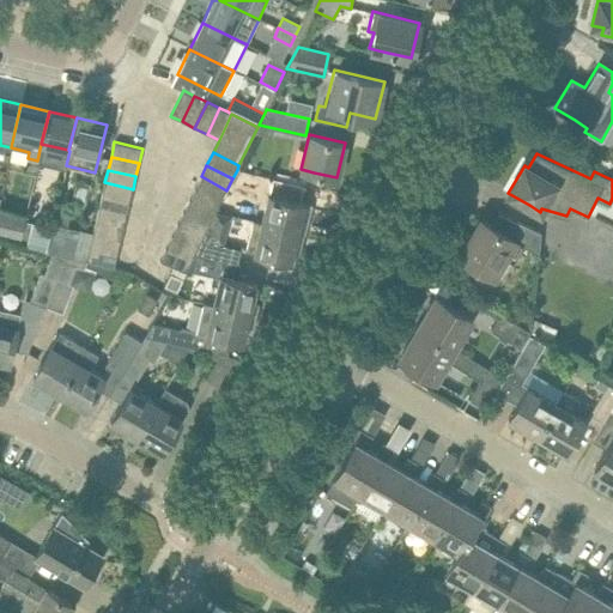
[(237,170),(232,178),(230,183),(254,188),(250,201),(262,204),(259,222),(305,234),(308,222),(301,219),(305,202),(283,196),(265,193),(266,190),(263,190),(266,176),(237,170)]
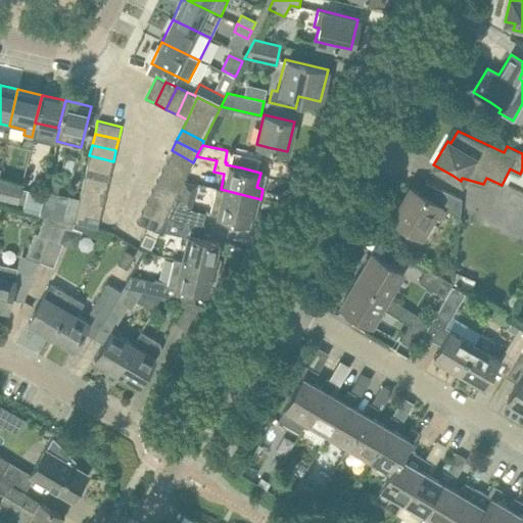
[(193,162),(172,150),(167,161),(189,172),(193,162)]
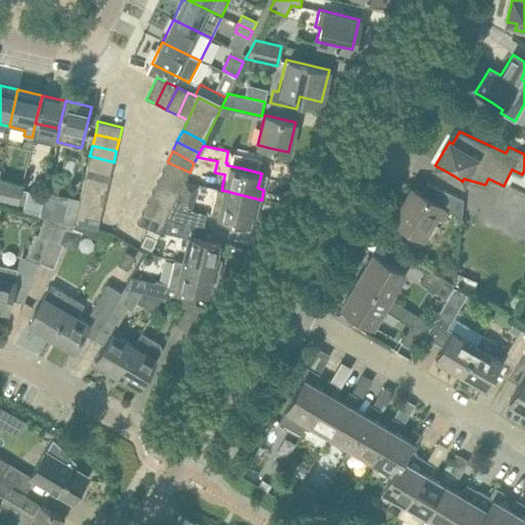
[(114,162),(89,156),(87,167),(111,173),(114,162)]
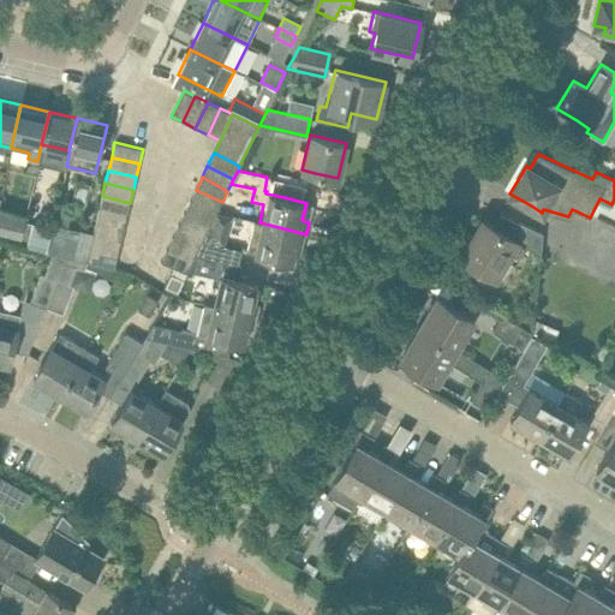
[(216,215),(222,202),(196,190),(190,202),(216,215)]
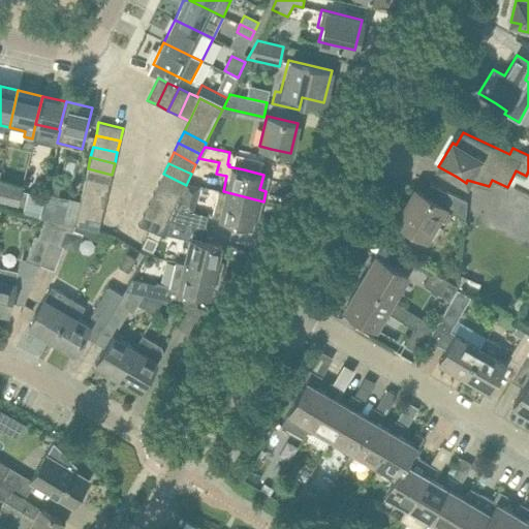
[(112,175),(88,168),(85,181),(109,187),(112,175)]
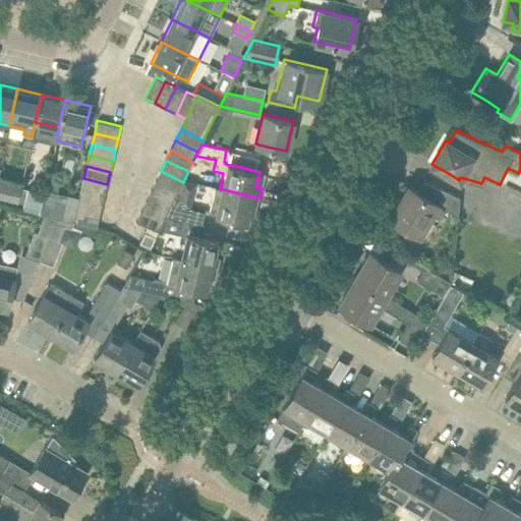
[(155,181),(177,192),(183,182),(161,171),(155,181)]
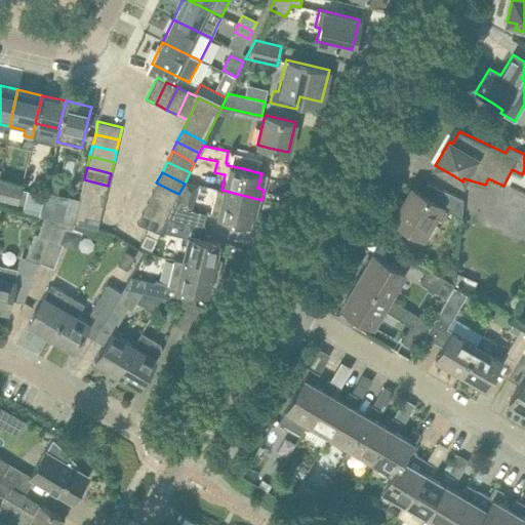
[(79,201),(80,199),(57,194),(61,180),(48,177),(40,215),(45,216),(55,218),(74,223),(77,212),(79,201)]
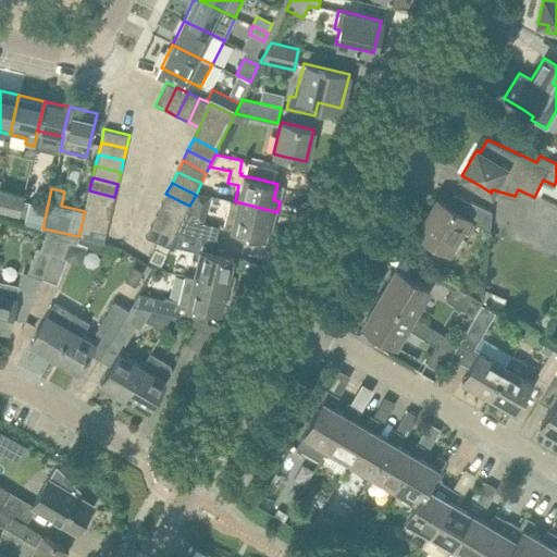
[(114,197),(89,190),(87,202),(112,208),(114,197)]
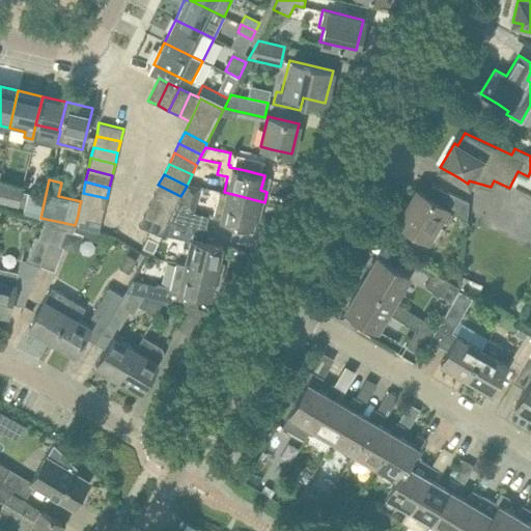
[(180,196),(158,185),(152,196),(175,207),(180,196)]
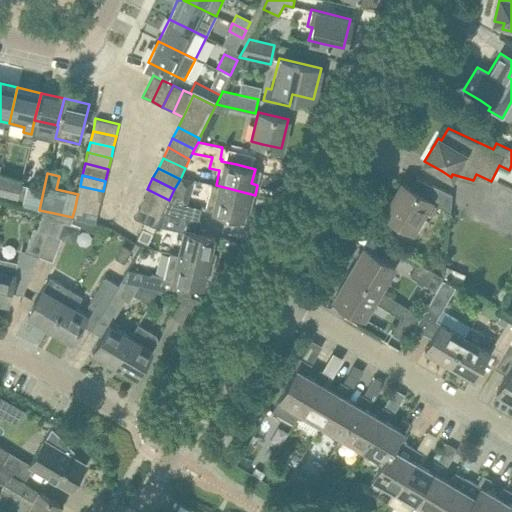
[(8,197),(15,199),(19,184),(12,182),(8,197)]
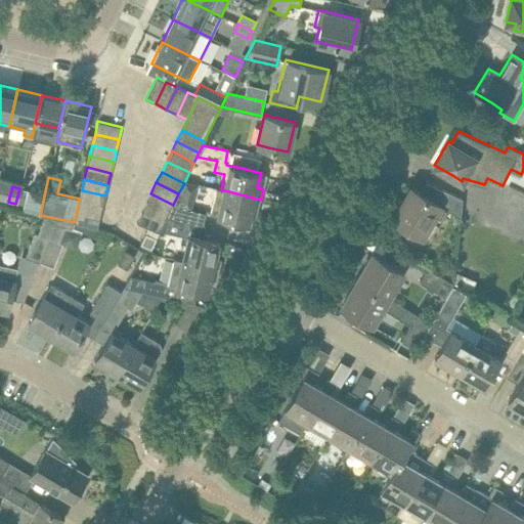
[(392,218),(409,228),(422,236),(432,220),(438,223),(447,209),(461,217),(462,199),(442,189),(435,201),(429,197),(410,186),(392,218)]
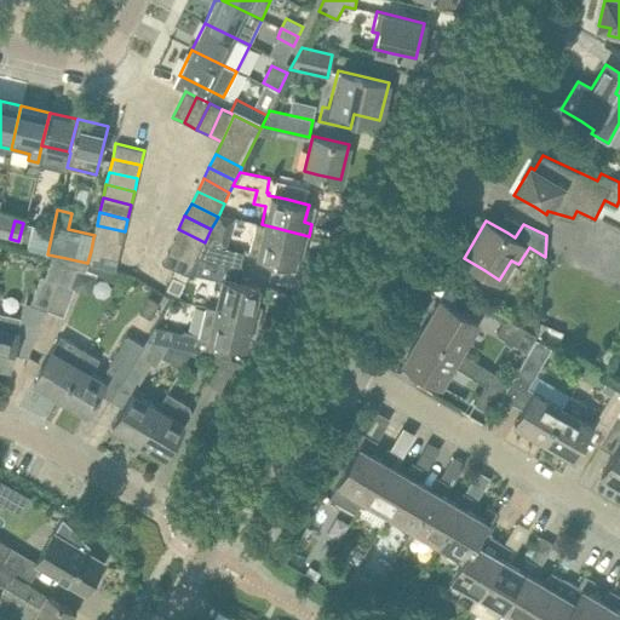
[(248,252),(256,253),(302,264),(309,236),(254,222),(248,252)]
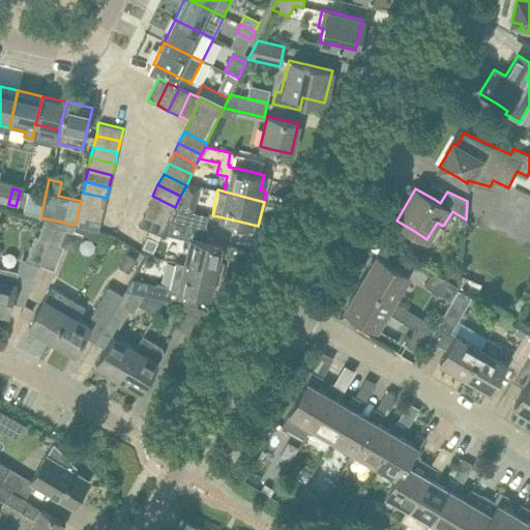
[(30,193),(20,190),(16,206),(27,208),(30,193)]
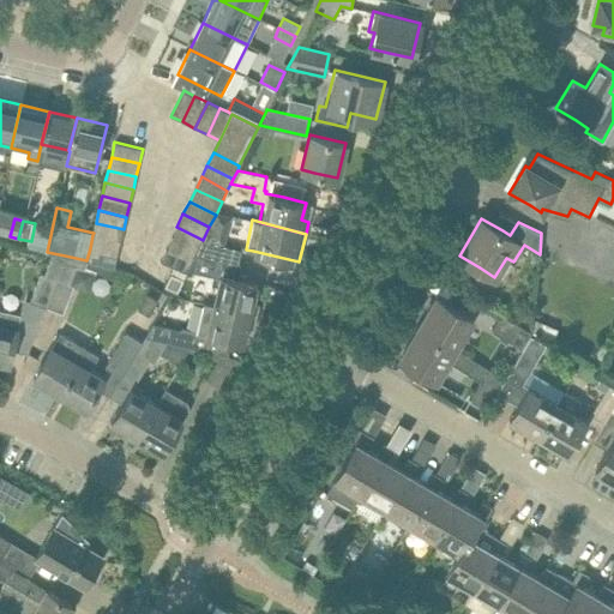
[(96,223),(94,233),(92,235),(121,241),(124,229),(96,223)]
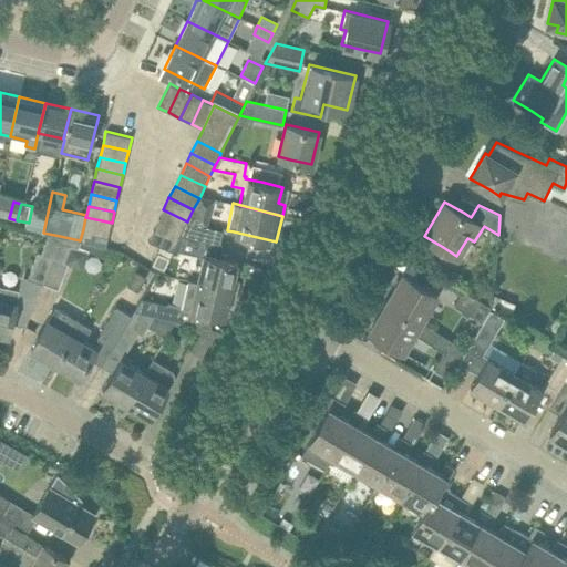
[(187,222),(163,209),(158,219),(183,232),(187,222)]
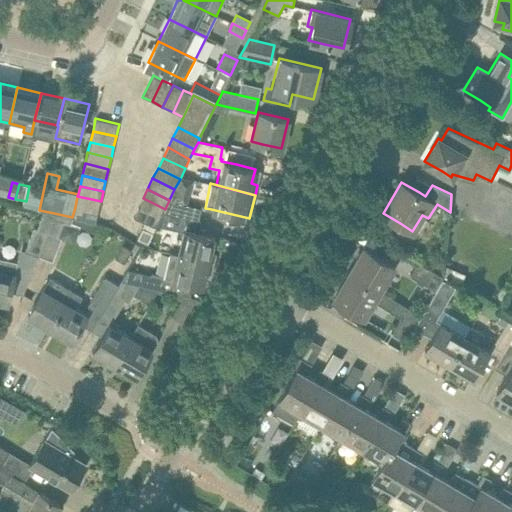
[(101,201),(77,196),(75,207),(98,212),(101,201)]
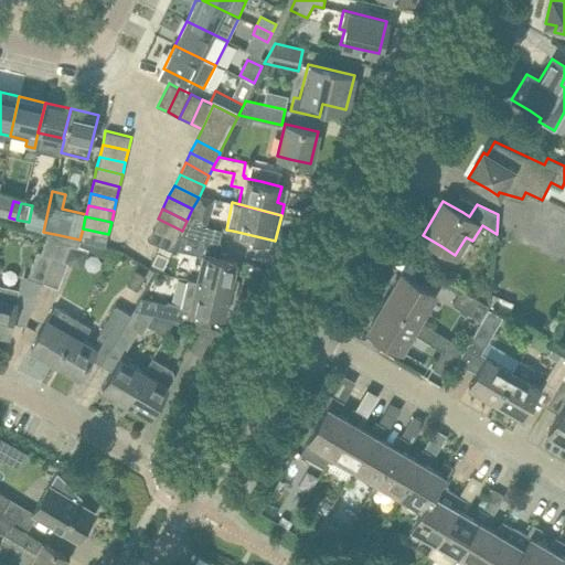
[(182,231),(158,219),(151,231),(176,243),(180,234),(182,231)]
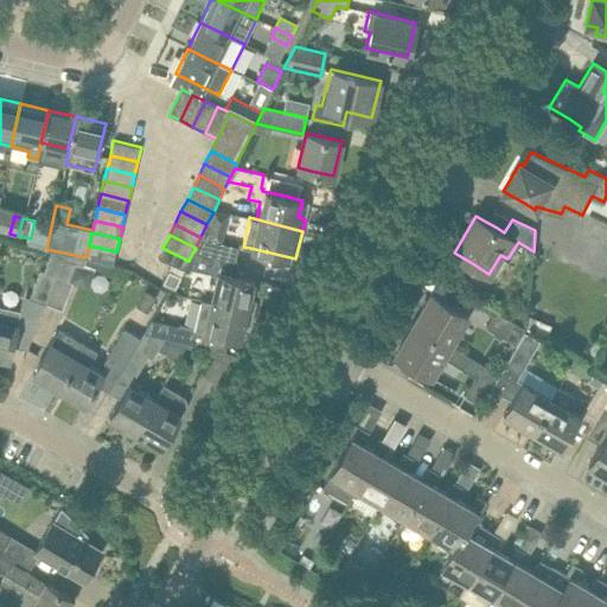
[(196,248),(193,251),(235,261),(238,247),(200,237),(196,248)]
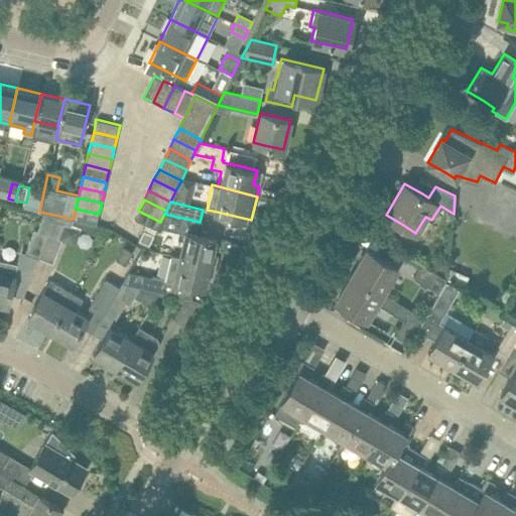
[(99,214),(76,209),(73,219),(97,225),(99,214)]
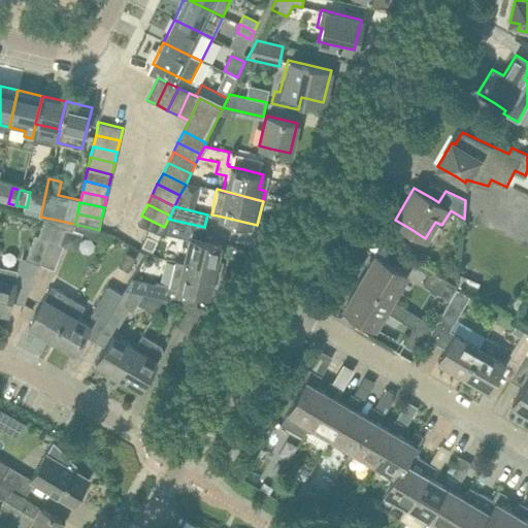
[(164,227),(141,216),(137,224),(161,234),(162,232),(164,227)]
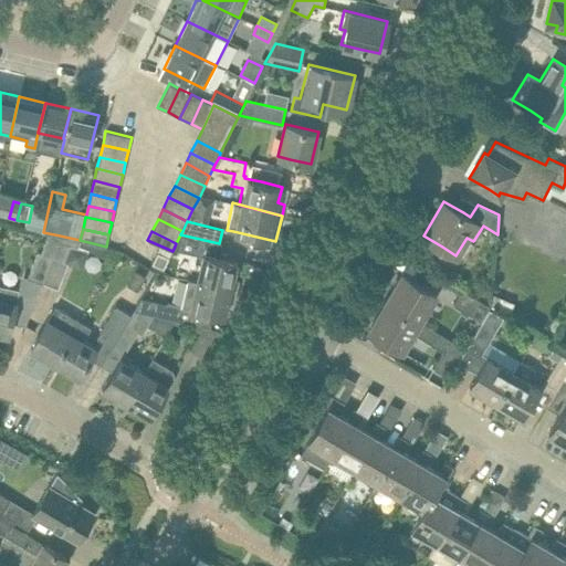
[(39,252),(29,278),(42,282),(51,257),(60,236),(49,233),(41,253),(39,252)]
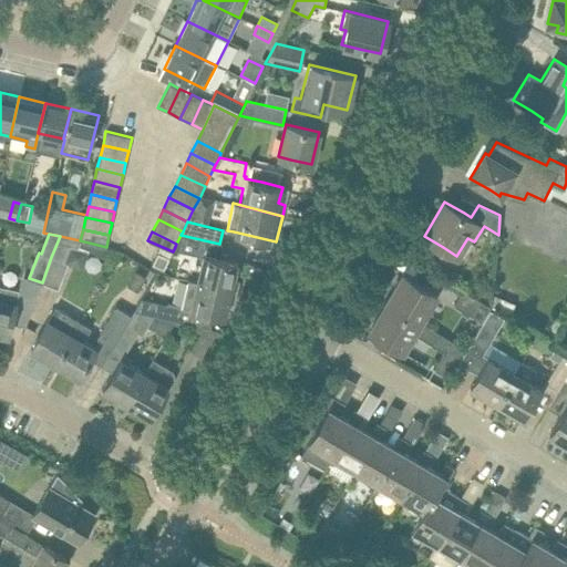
[(234,278),(238,263),(218,257),(222,244),(219,244),(181,235),(176,244),(174,249),(197,255),(195,263),(202,264),(197,281),(237,291),(240,280),(234,278)]
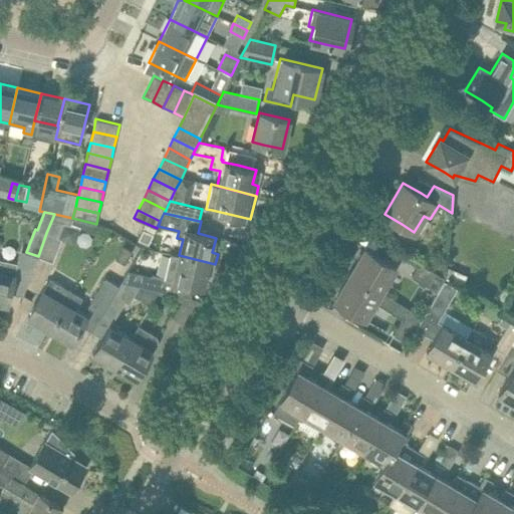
[(54,214),(46,233),(38,256),(52,262),(61,239),(58,238),(64,223),(70,225),(72,218),(54,214)]
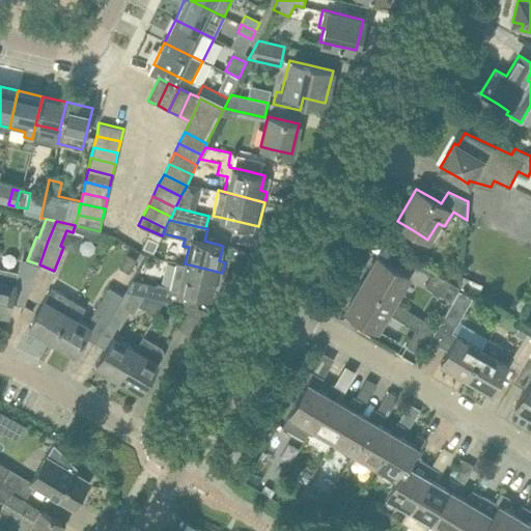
[(159,242),(147,236),(142,247),(152,252),(159,242)]
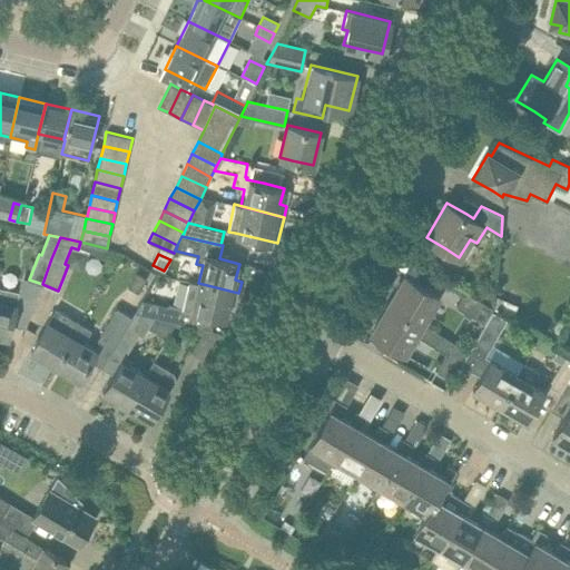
[(136,273),(127,287),(138,293),(147,279),(136,273)]
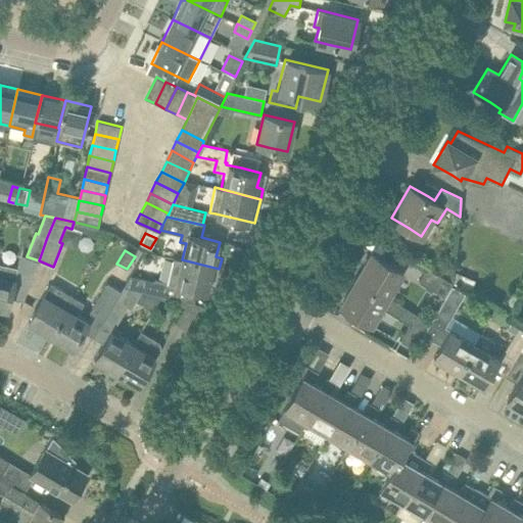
[(371,252),(355,279),(387,297),(402,271),(371,252)]
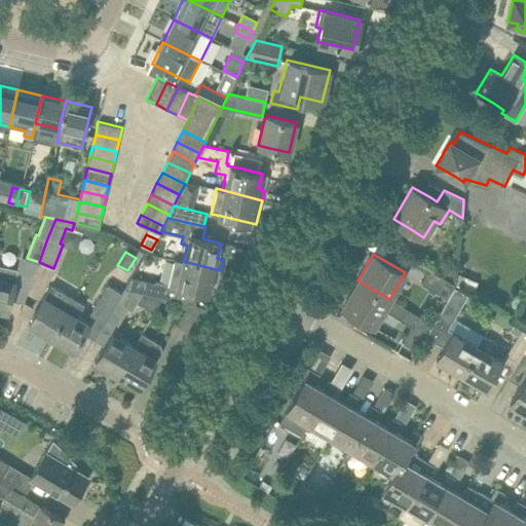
[(183,261),(175,259),(168,284),(155,279),(155,283),(130,276),(123,289),(142,293),(195,305),(197,292),(209,294),(212,279),(218,280),(220,270),(183,261)]
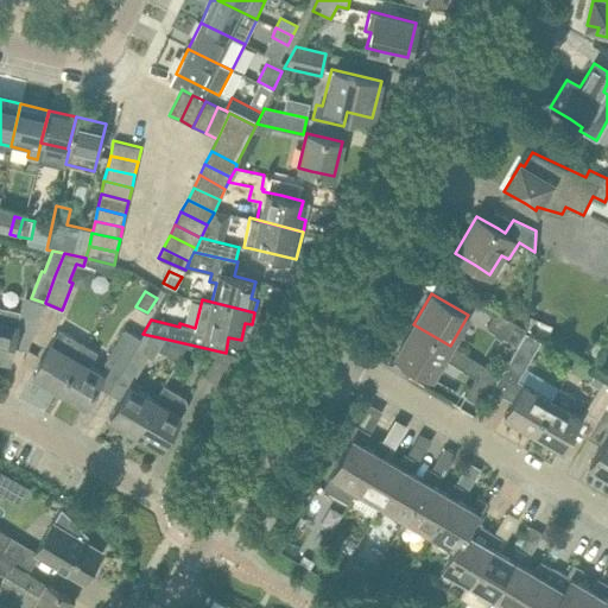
[(0,306),(0,356),(8,359),(20,311),(0,306)]
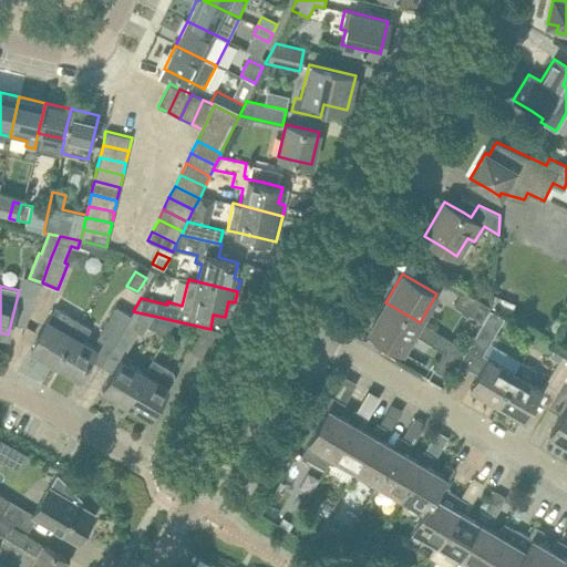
[(463,292),(454,307),(482,322),(490,309),(491,308),(463,292)]
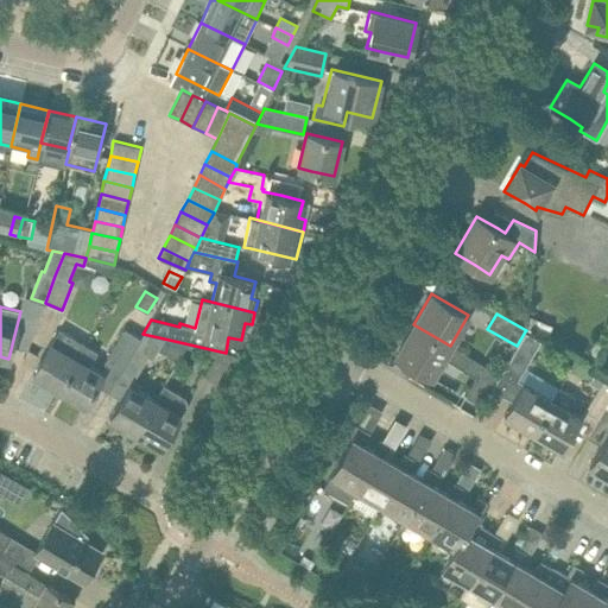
[(120,372),(143,334),(151,320),(140,337),(125,328),(103,363),(120,372)]
